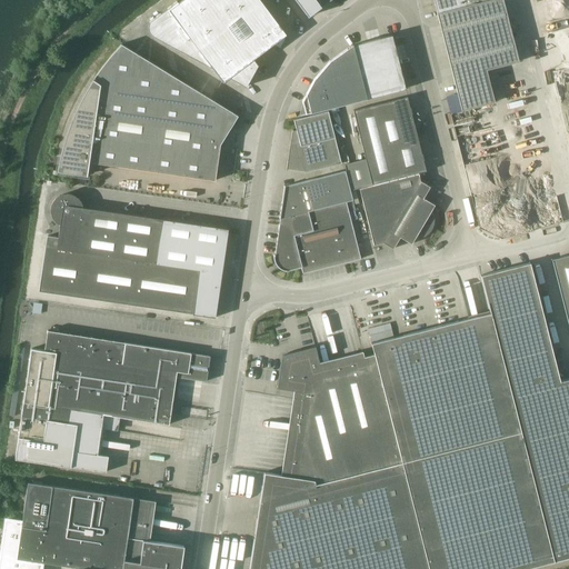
[(286,35),(259,0),(181,0),(178,3),(176,1),(149,22),(148,23),(148,25),(148,26),(148,27),(148,28),(148,29),(148,30),(148,31),(149,32),(149,33),(150,33),(150,35),(151,36),(152,37),(186,55),(186,53),(212,69),(222,82),(228,78),(246,87),(257,66),(257,65),(252,59),(278,40),(279,42),(283,39),(282,37),(286,35)]
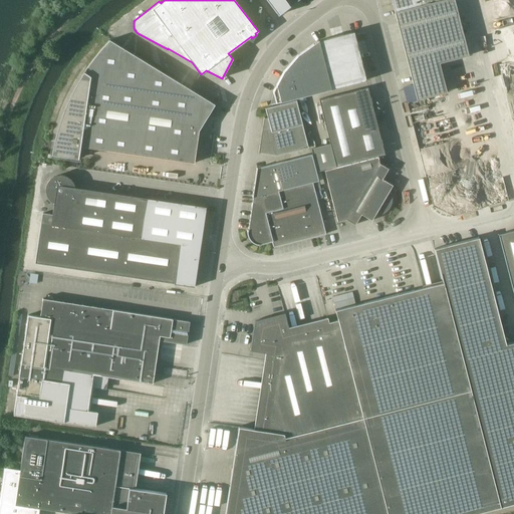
[(266,0),(278,15),(298,0),(266,0)]
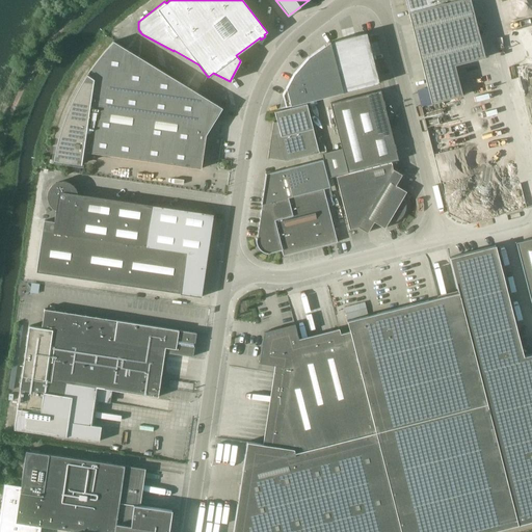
[(404,0),(431,103),(461,96),(454,65),(484,57),(469,0),(404,0)]
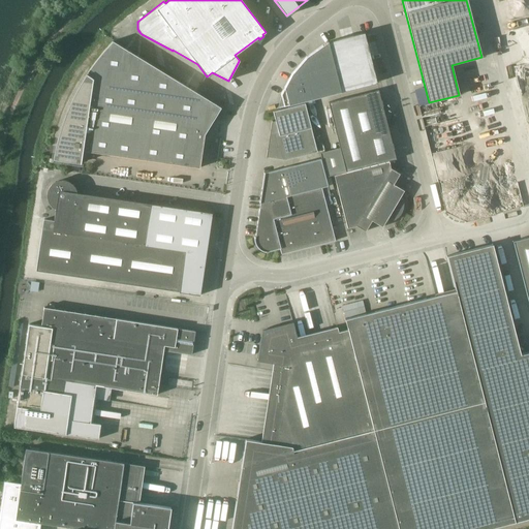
[(269,11),(263,14),(270,25),(275,22),(269,11)]
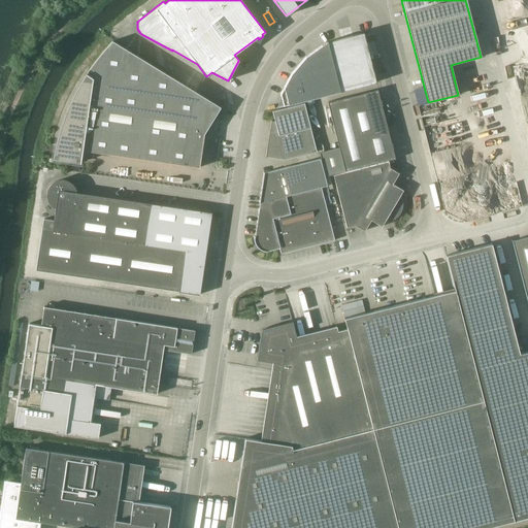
[(110,29),(113,33),(122,28),(120,24),(110,29)]
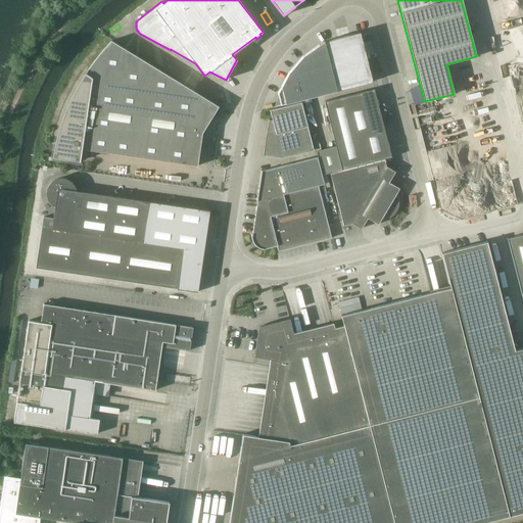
[(280,105),(336,91),(372,82),(360,33),(325,41),(302,56),(287,72),(277,93),(280,105)]
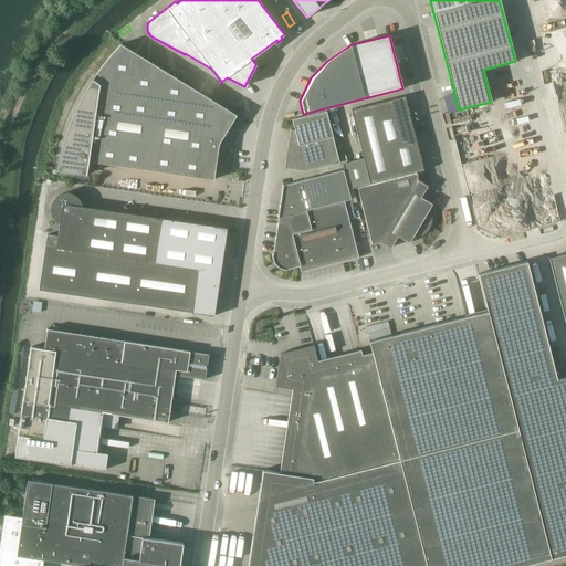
[(213,180),(218,144),(236,115),(119,44),(107,60),(95,76),(85,94),(76,112),(70,130),(64,150),(61,170),(86,174),(87,161),(213,180)]
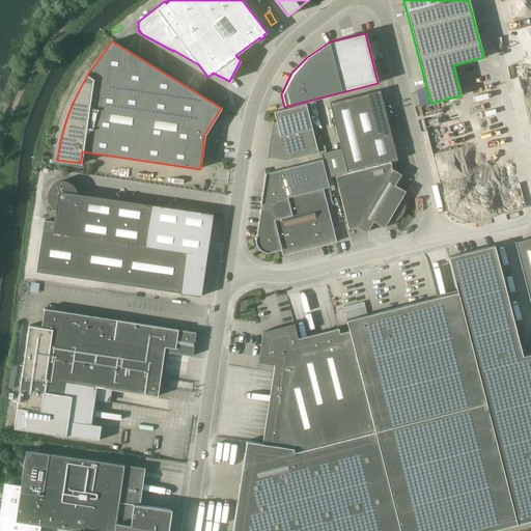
[(380,90),(329,103),(341,150),(323,155),(329,177),(388,162),(397,160),(394,149),(395,149),(393,144),(384,107),(383,101),(382,101),(380,90)]
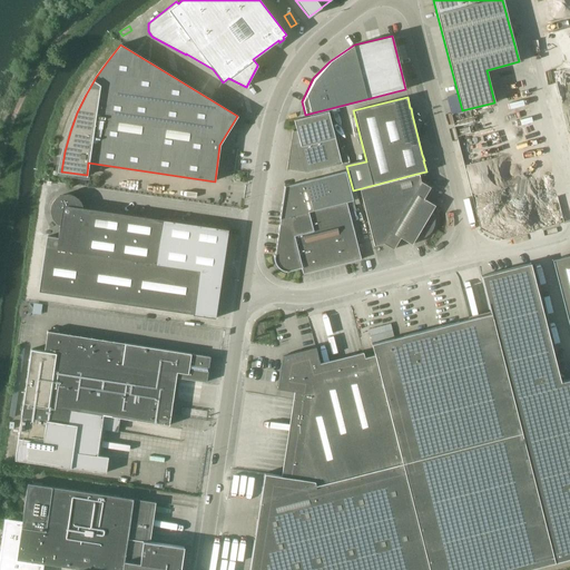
[(335,138),(328,111),(294,120),(296,130),(293,131),(293,130),(292,130),(286,170),(287,170),(287,169),(307,173),(342,164),(335,138)]
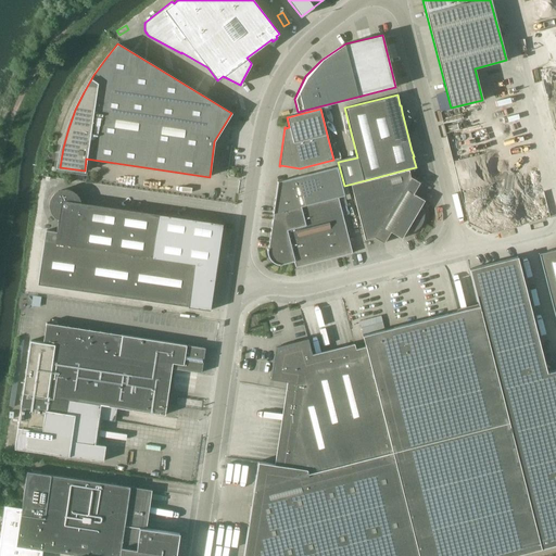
[(342,216),(338,198),(344,196),(337,167),(278,181),(268,249),(267,249),(267,253),(268,257),(269,260),(273,262),(275,264),(278,265),(279,264),(281,264),(293,262),(295,267),(352,253),(342,216)]
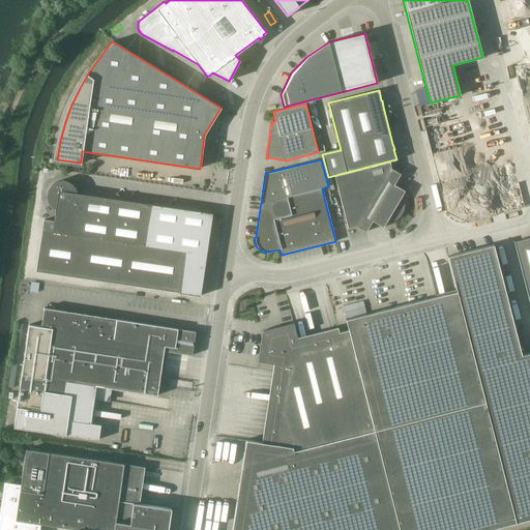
[(390,172),(387,162),(333,176),(347,232),(356,230),(365,235),(372,224),(382,230),(387,223),(389,224),(392,223),(395,221),(399,218),(402,215),(404,211),(404,204),(404,201),(402,199),(404,195),(393,187),(400,177),(390,172)]
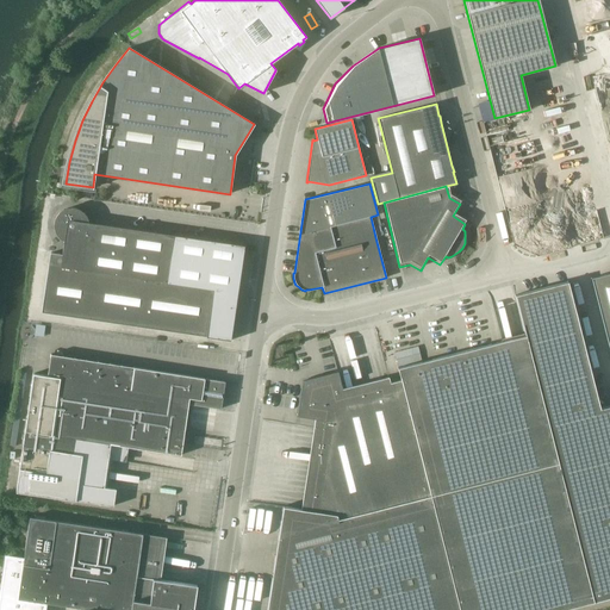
[(42,313),(232,338),(247,246),(173,236),(89,223),(86,215),(82,212),(78,210),(74,207),(68,207),(62,210),(57,215),(55,218),(54,223),(54,226),(54,230),(56,235),(58,237),(61,240),(63,242),(62,255),(50,254),(42,312),(42,313)]
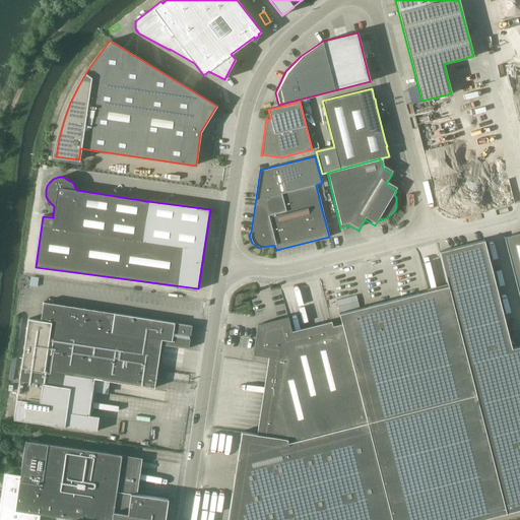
[(322,183),(316,185),(320,202),(326,200),(322,183)]
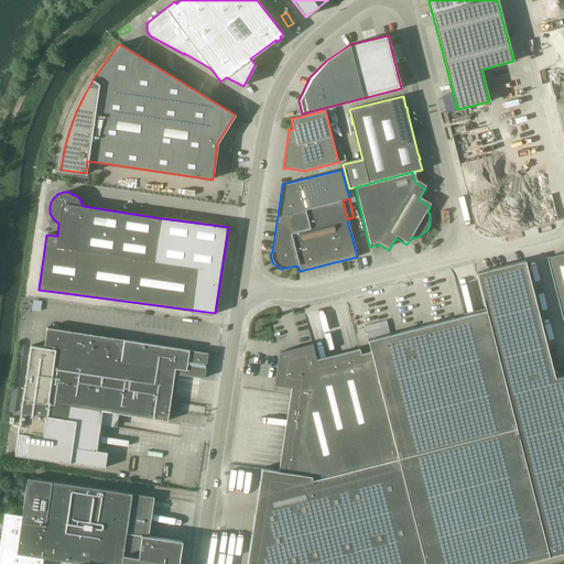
[(563,252),(546,257),(563,326),(563,252)]
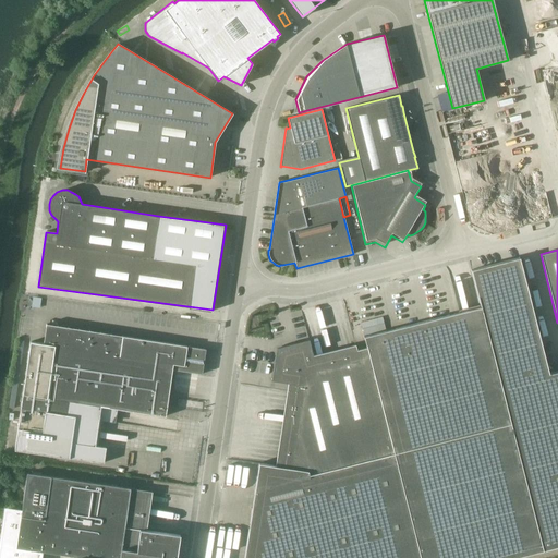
[(557,372),(548,374),(519,258),(471,270),(480,307),(364,337),(366,348),(314,361),(308,339),(276,348),(271,380),(293,384),(280,466),(258,463),(243,557),(511,557),(557,546),(557,372)]
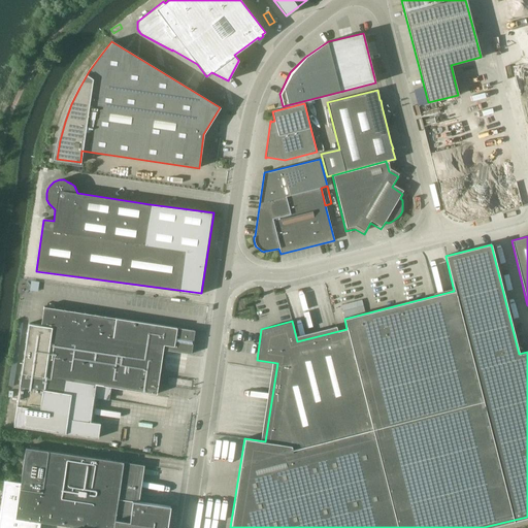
[(43,309),(30,400),(47,402),(48,395),(157,410),(157,420),(180,423),(195,332),(170,329),(170,336),(58,320),(60,311),(43,309)]
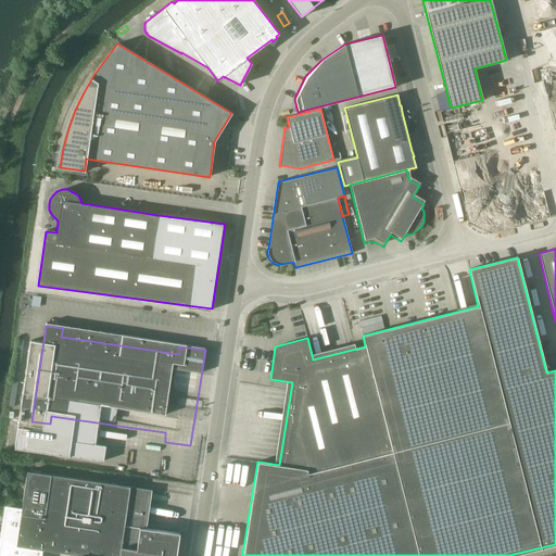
[(72,442),(72,436),(7,428),(3,452),(72,459),(73,450),(65,449),(66,441),(72,442)]
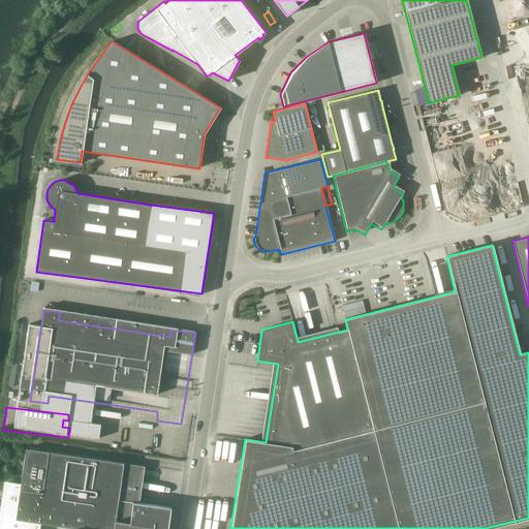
[(194,462),(199,435),(191,433),(186,460),(194,462)]
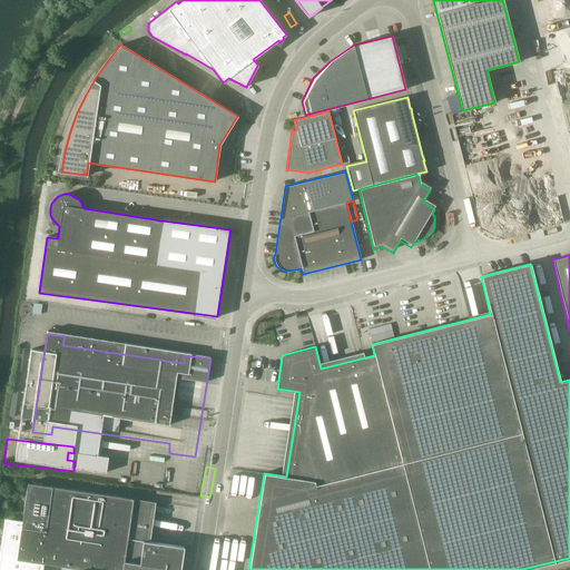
[(140,470),(137,483),(150,487),(154,473),(140,470)]
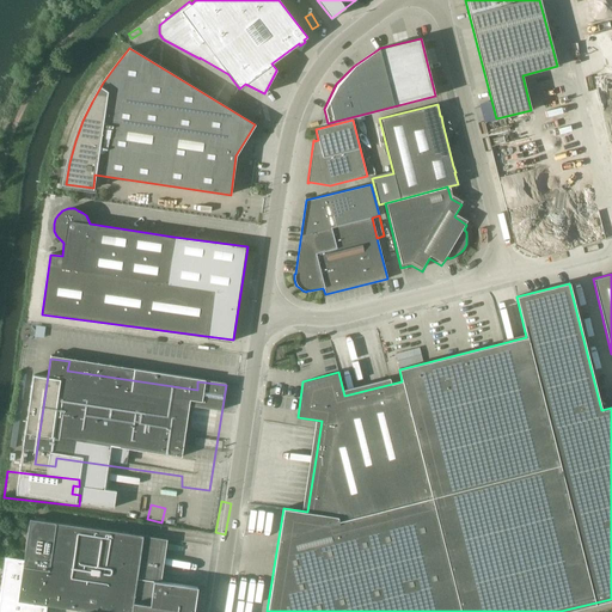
[(103,515),(103,506),(93,506),(92,514),(103,515)]
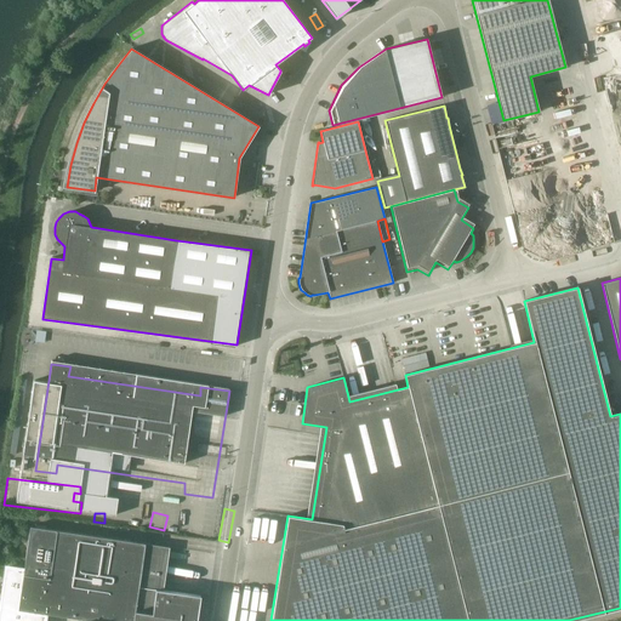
[(248,533),(255,533),(254,539),(262,540),(265,517),(250,516),(248,533)]
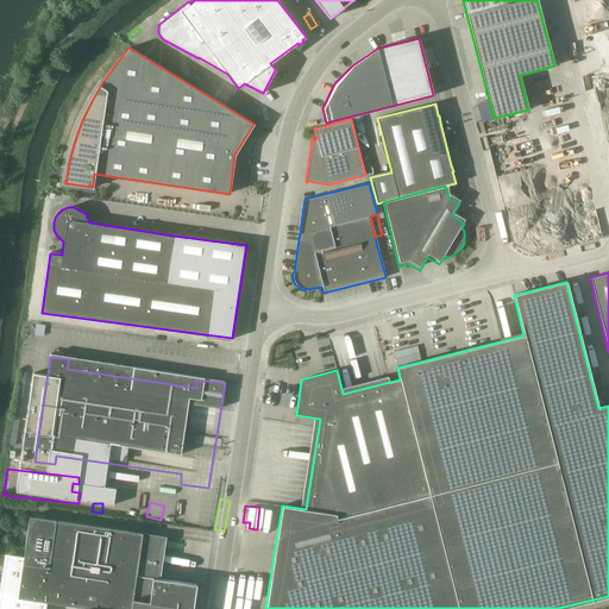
[(167,519),(190,522),(192,516),(168,513),(167,519)]
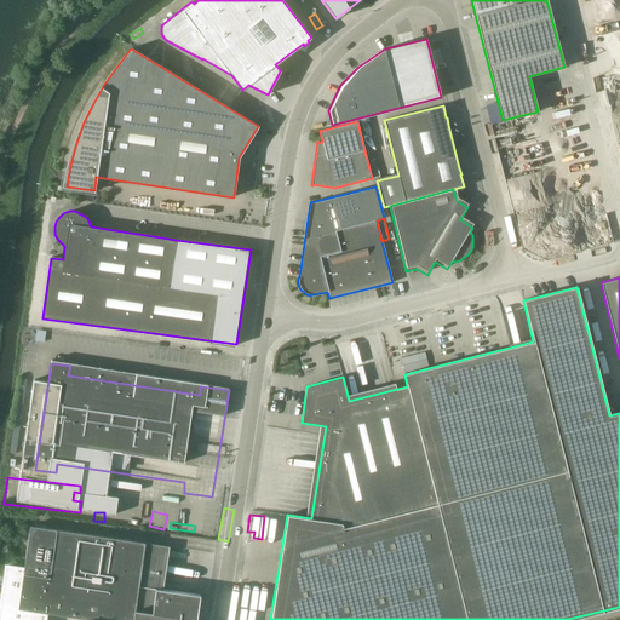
[(5,566),(0,596),(0,619),(45,619),(46,613),(87,619),(86,619),(195,619),(200,596),(161,590),(167,546),(29,526),(23,569),(5,566)]
